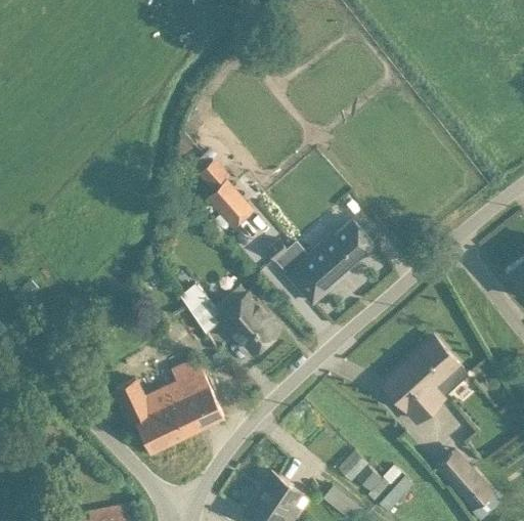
[(231,227),(252,209),(226,177),(228,173),(214,157),(197,172),(211,191),(206,197),(231,227)]
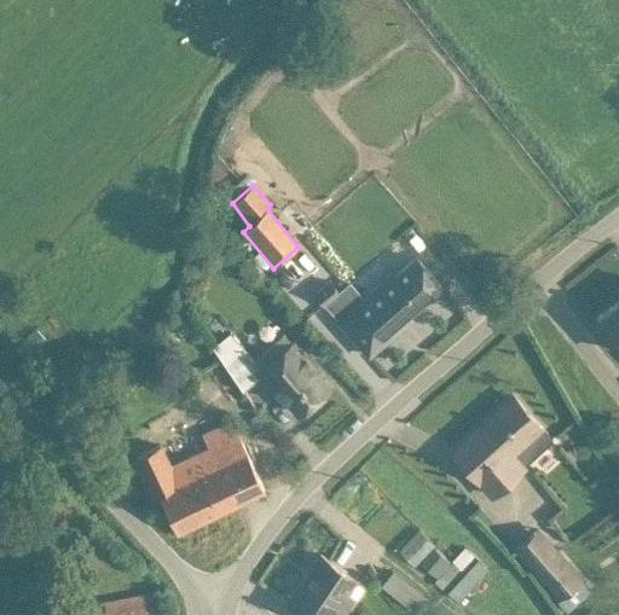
[(389,271),(336,319),(369,358),(410,320),(405,317),(440,288),(415,259),(394,277),(389,271)]
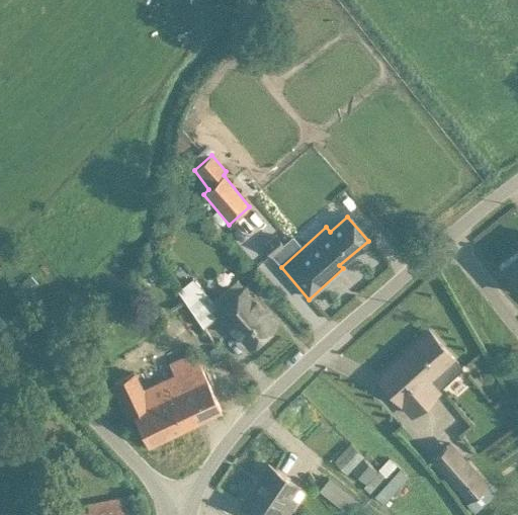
[(284,247),(276,234),(262,246),(271,258),(284,247)]
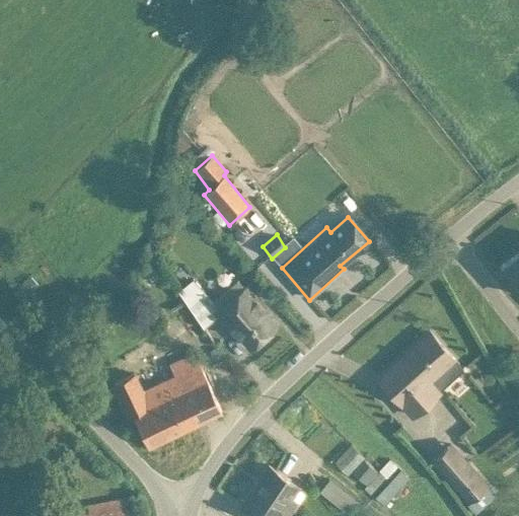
[(518,251),(499,268),(518,293),(518,251)]
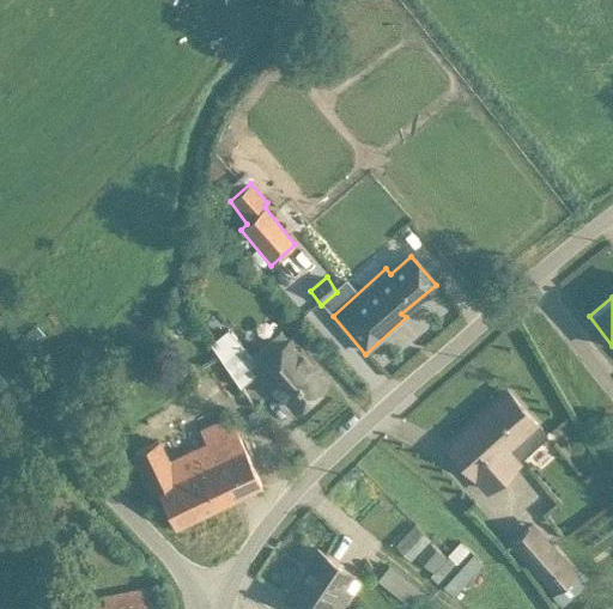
[(320,369),(291,336),(287,340),(280,332),(250,358),(243,348),(222,366),(241,389),(254,377),(279,406),(285,400),(295,412),(323,387),(314,375),(320,369)]
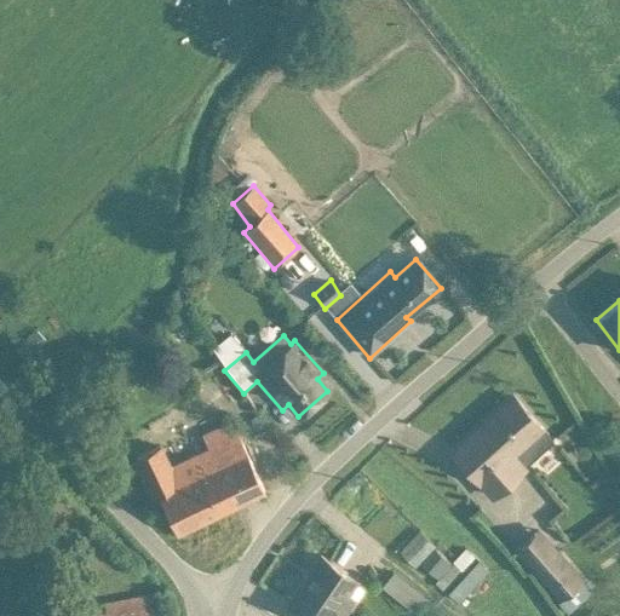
[(543,431),(512,397),(451,452),(493,499),(526,470),(530,470),(534,466),(534,459),(541,453),(549,453),(552,450),(552,444),(541,432),(543,431)]
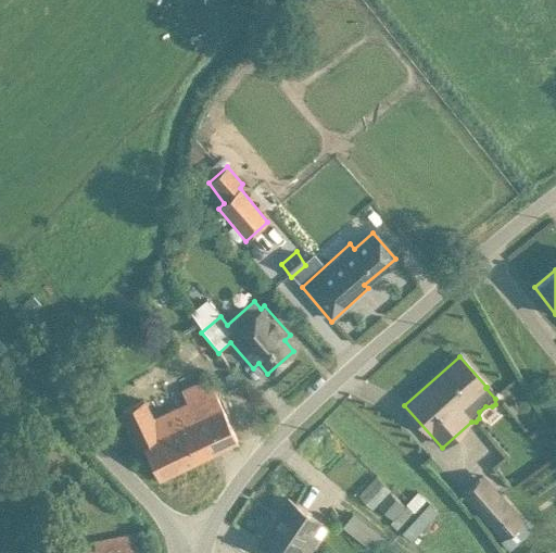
[(159,480),(237,443),(207,380),(180,391),(186,402),(151,419),(143,404),(122,415),(137,448),(142,445),(159,480)]
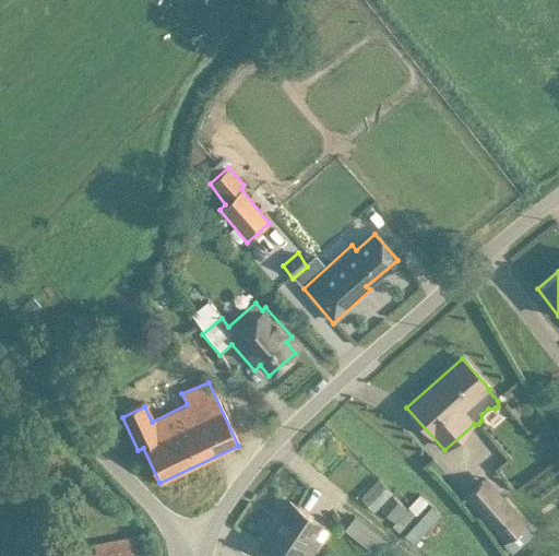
[(526,522),(484,477),(463,497),(506,542),(503,544),(512,553),(532,534),(523,524),(526,522)]
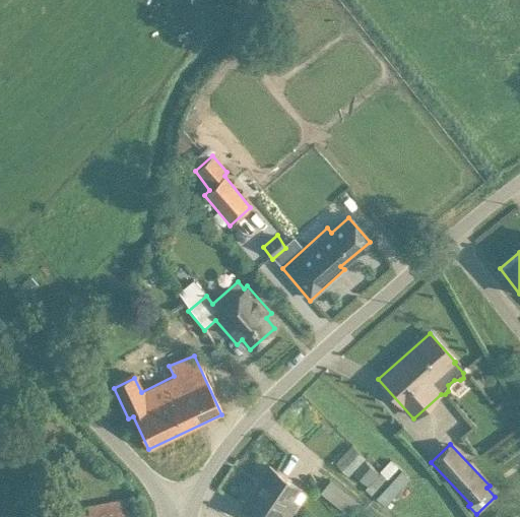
[(364,462),(351,474),(367,489),(370,487),(373,490),(384,477),(380,473),(378,476),(364,462)]
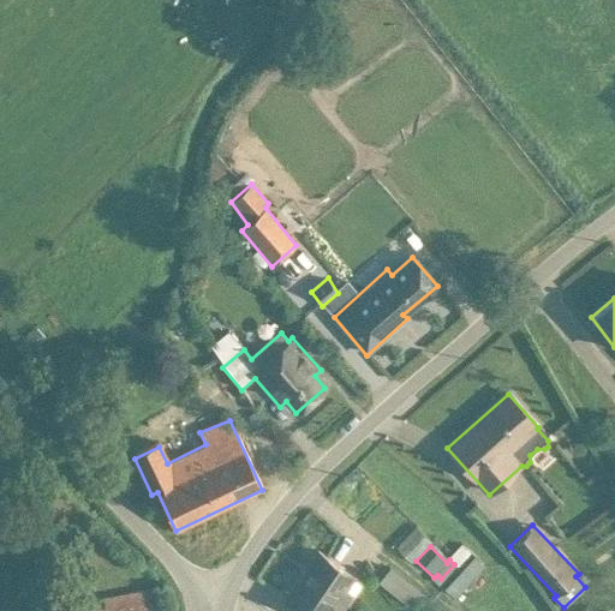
[(347,591),(356,576),(318,551),(286,599),(303,610),(342,610),(353,594),(347,591)]
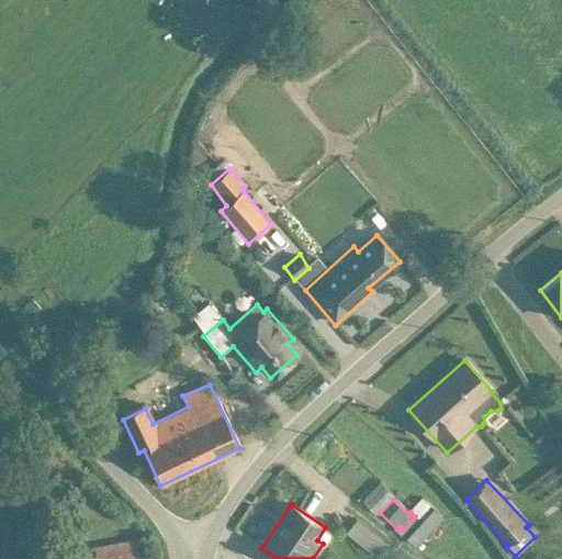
[(442,520),(433,510),(407,538),(405,539),(415,549),(442,520)]
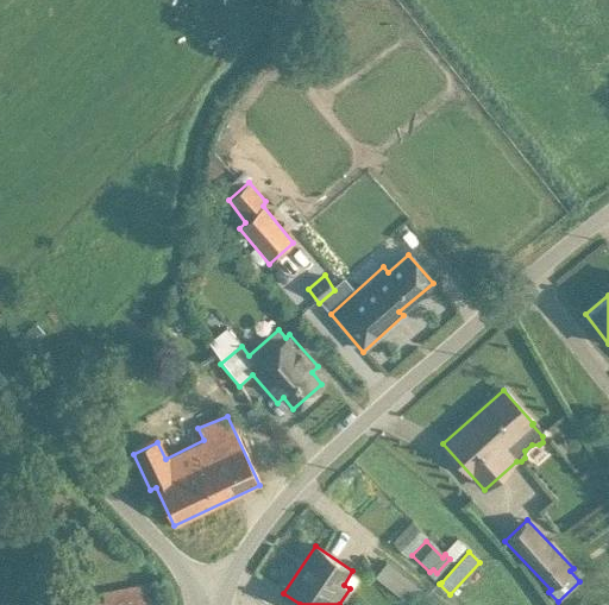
[(415,586),(387,562),(375,577),(403,602),(415,586)]
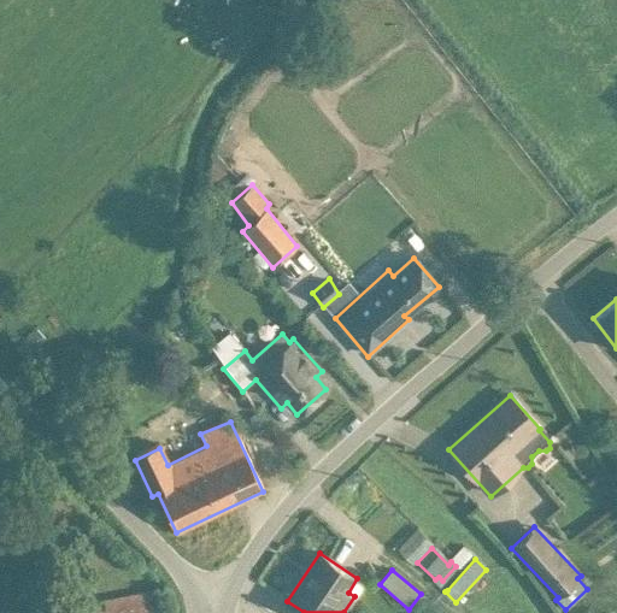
[(158,612),(154,591),(101,601),(105,609),(92,612),(158,612)]
